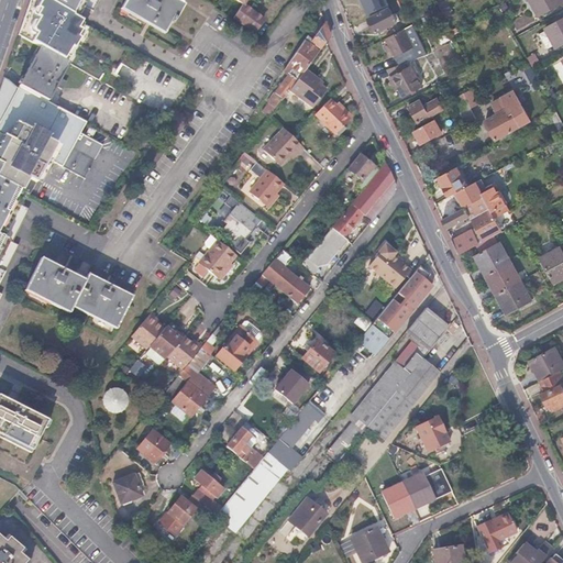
[(30,0),(18,34),(24,37),(31,20),(34,19),(35,17),(34,13),(41,0),(30,0)]
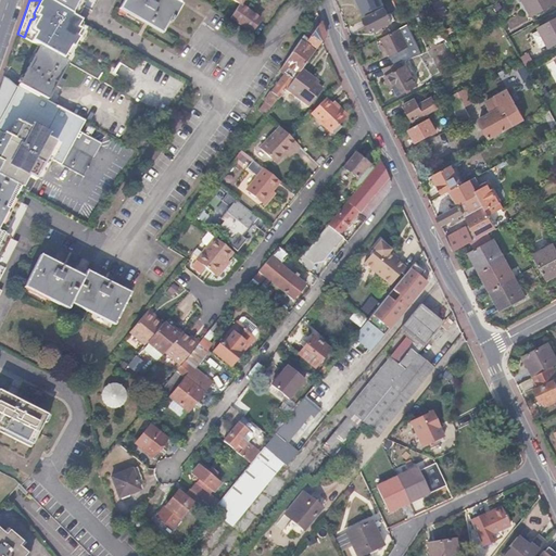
[(24,37),(39,46),(62,59),(83,22),(71,14),(46,0),(40,0),(34,13),(35,16),(34,19),(30,20),(24,37)]
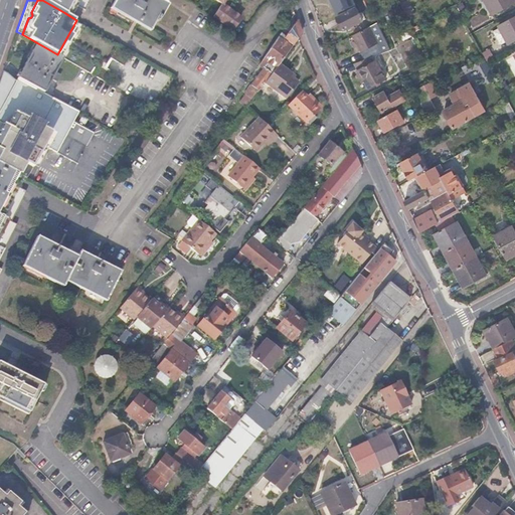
[(42,0),(65,13),(71,2),(83,9),(88,0),(42,0)]
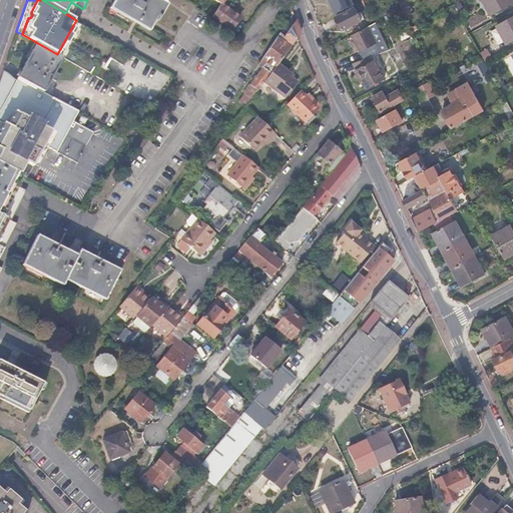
[(166,1),(164,0),(113,0),(109,7),(111,7),(112,5),(149,27),(148,29),(149,30),(155,20),(157,21),(161,16),(158,14),(166,1)]
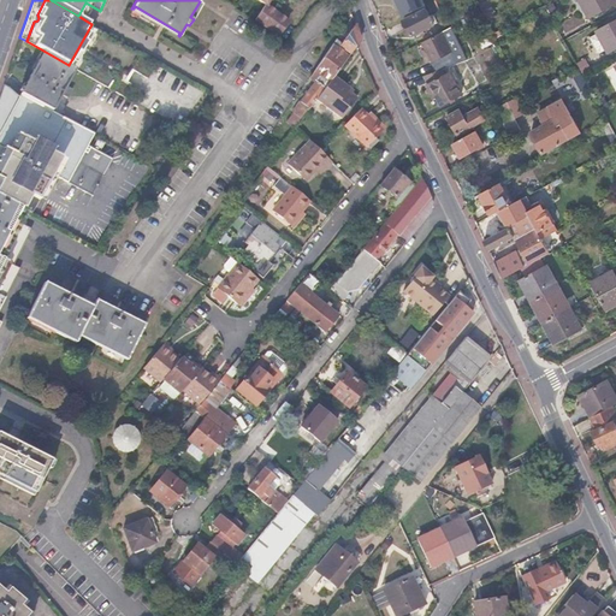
[(615,1),(615,0),(580,0),(590,17),(615,1)]
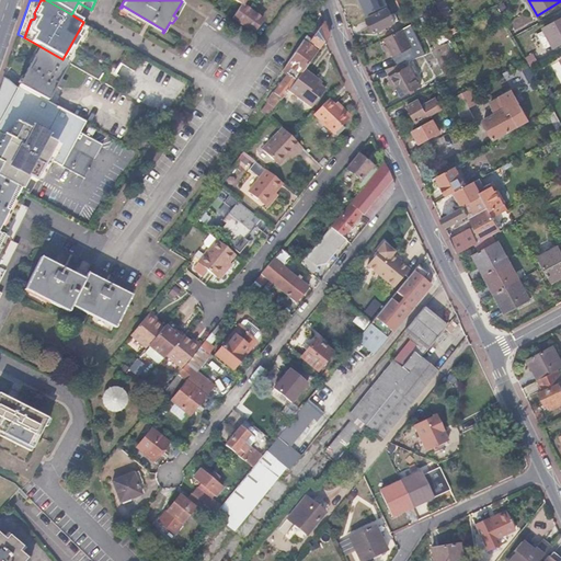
[(252,12),(242,4),(232,18),(231,18),(252,33),(262,20),(252,12)]
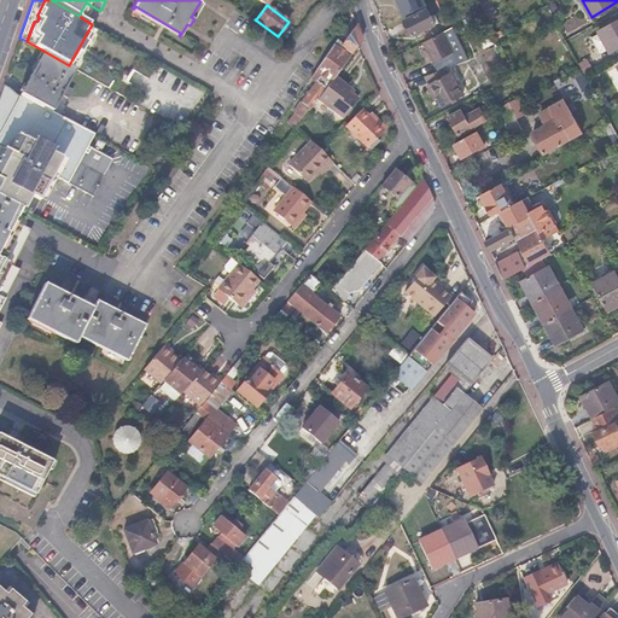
[(431,16),(427,9),(404,19),(413,35),(436,24),(435,21),(438,19),(436,13),(431,16)]
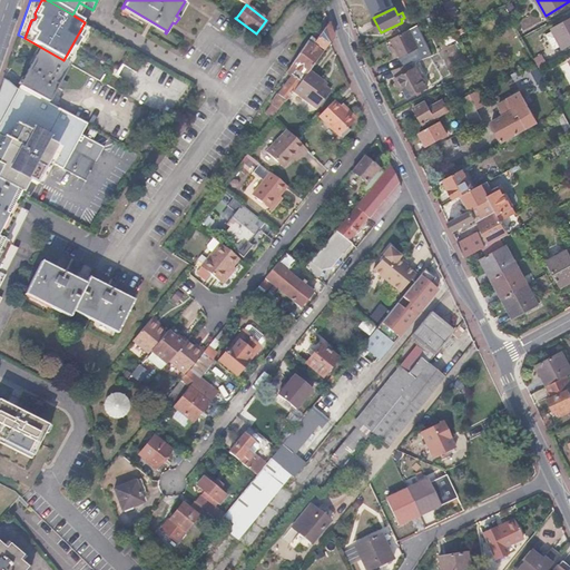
[(569,42),(569,18),(552,28),(562,47),(569,42)]
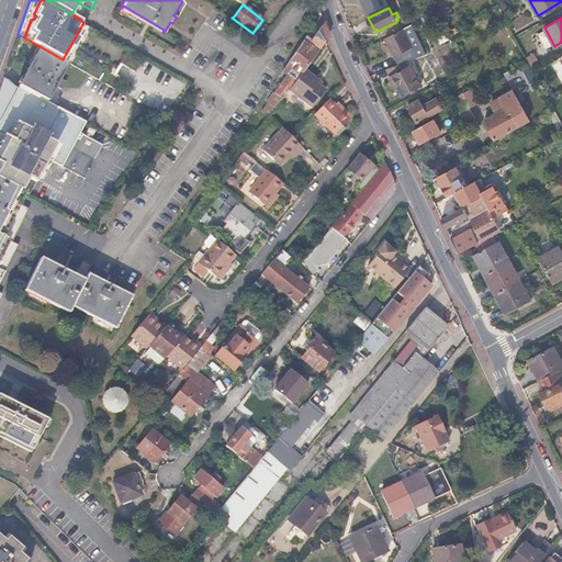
[(304,69),(325,42),(328,37),(323,22),(311,40),(307,42),(303,41),(287,64),(290,66),(288,69),(290,71),(268,102),(276,108),(289,89),(304,69)]
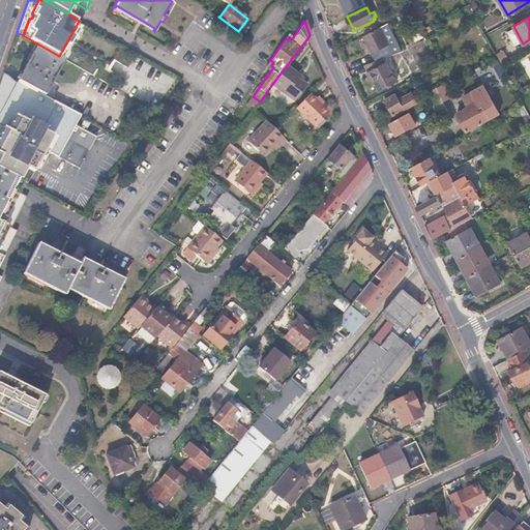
[(391,54),(392,54),(396,52),(395,51),(400,49),(396,43),(400,42),(390,23),(386,24),(387,27),(383,28),(391,46),(388,48),(391,54)]
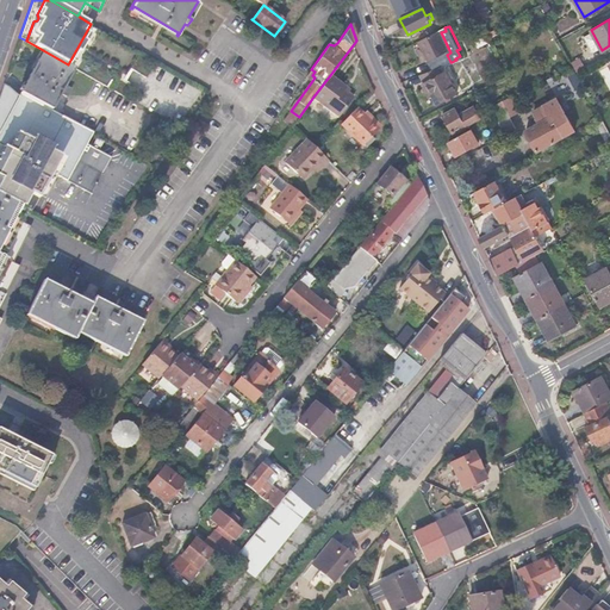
[(43,50),(20,93),(51,110),(74,68),(68,64),(43,50)]
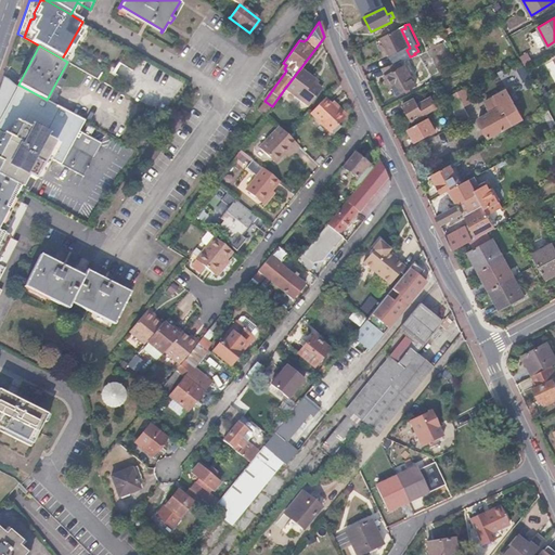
[(397,62),(382,68),(386,76),(401,67),(397,62)]
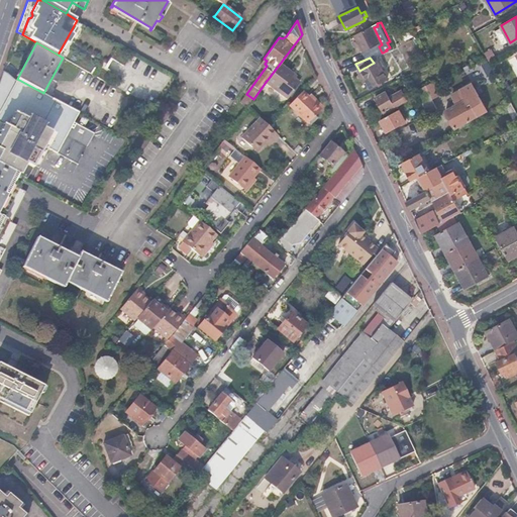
[(374,63),(359,71),(358,71),(365,81),(367,81),(371,88),(388,78),(378,61),(374,63)]
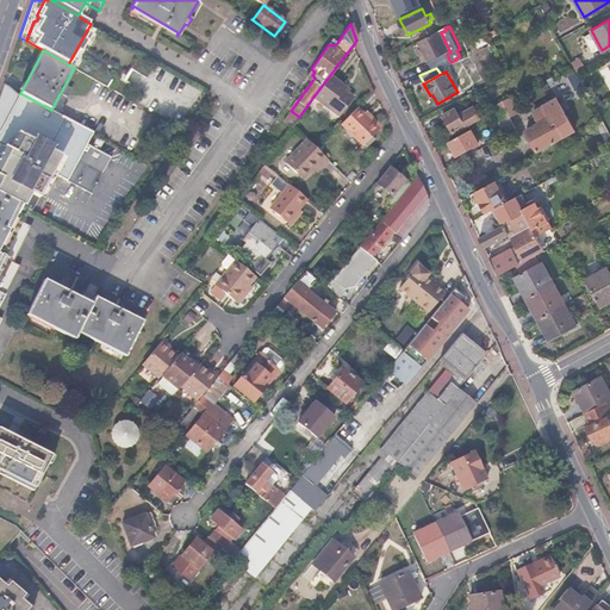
[(330,75),(313,97),(340,116),(353,98),(342,89),(344,86),(330,75)]
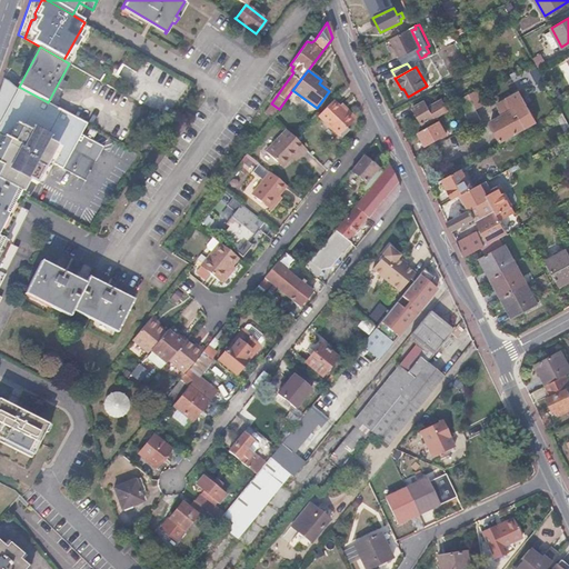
[(3,78),(0,87),(0,133),(11,140),(8,149),(32,160),(36,153),(48,160),(85,180),(99,156),(81,146),(86,137),(81,135),(87,123),(48,102),(19,87),(3,78)]
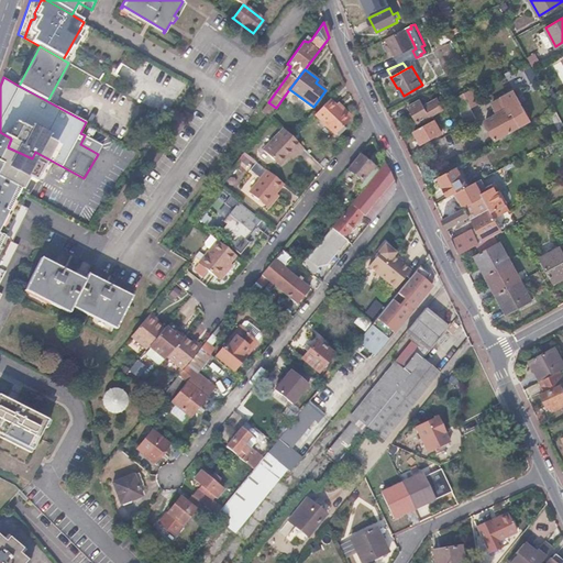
[(472,88),(463,92),(466,99),(470,107),(479,102),(473,89),(472,88)]
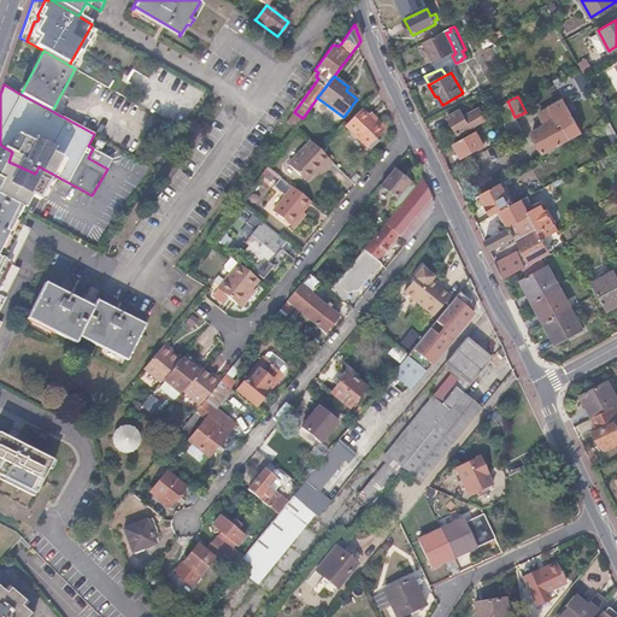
[(532,131),(542,152),(581,131),(563,99),(539,112),(546,124),(532,131)]
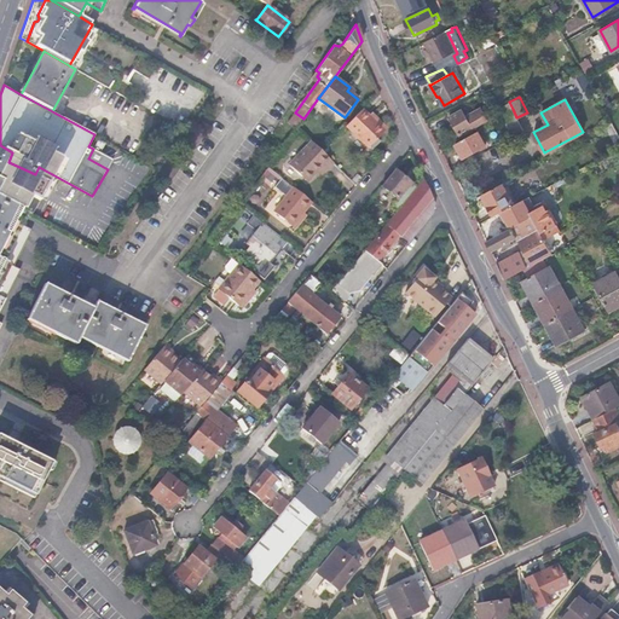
[(368,117),(359,109),(343,126),(365,146),(381,129),(368,117)]
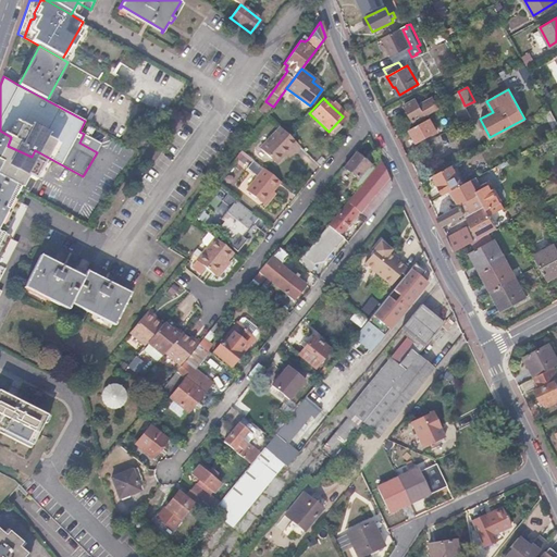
[(452,103),(461,123),(471,118),(467,109),(465,106),(461,98),(452,103)]
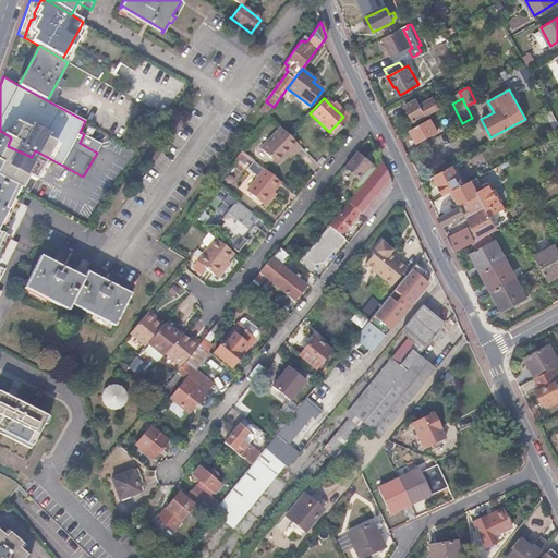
[(439,107),(435,99),(421,107),(415,99),(405,105),(415,121),(439,107)]
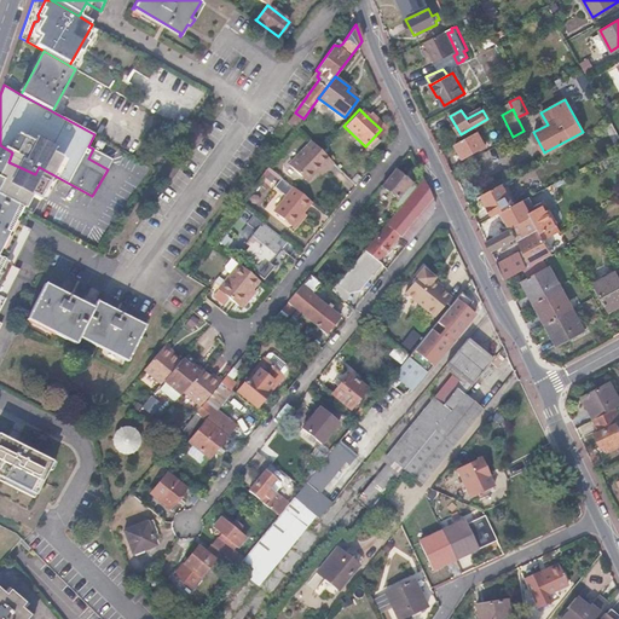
[(368,117),(381,129),(383,127),(371,115),(368,117)]
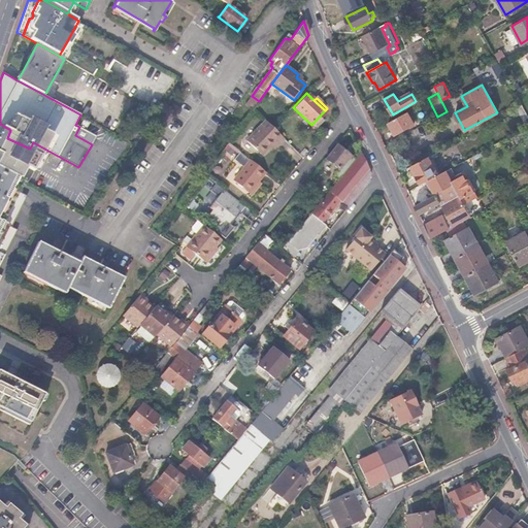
[(527,116),(522,104),(517,107),(527,126),(527,125),(527,116)]
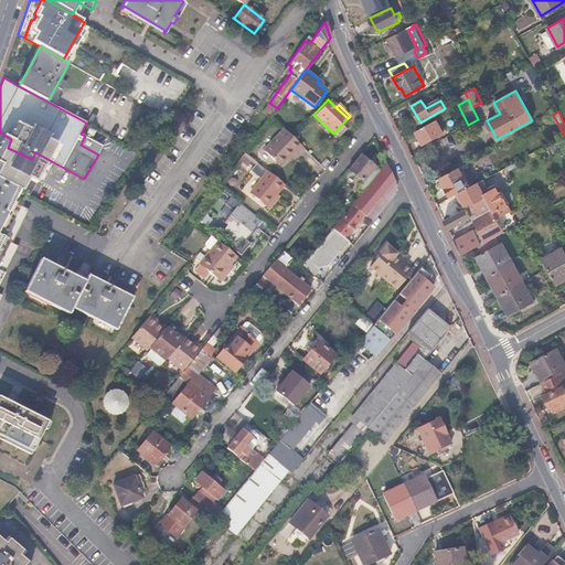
[(444,132),(437,120),(416,131),(423,144),(444,132)]
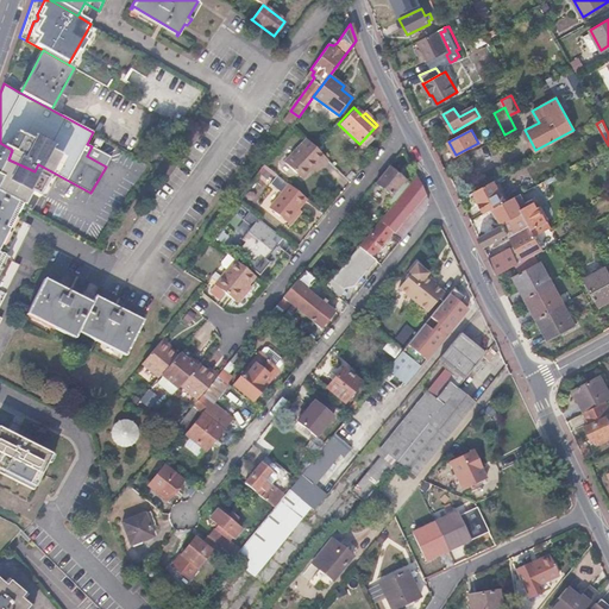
[(96,137),(92,146),(99,150),(104,140),(96,137)]
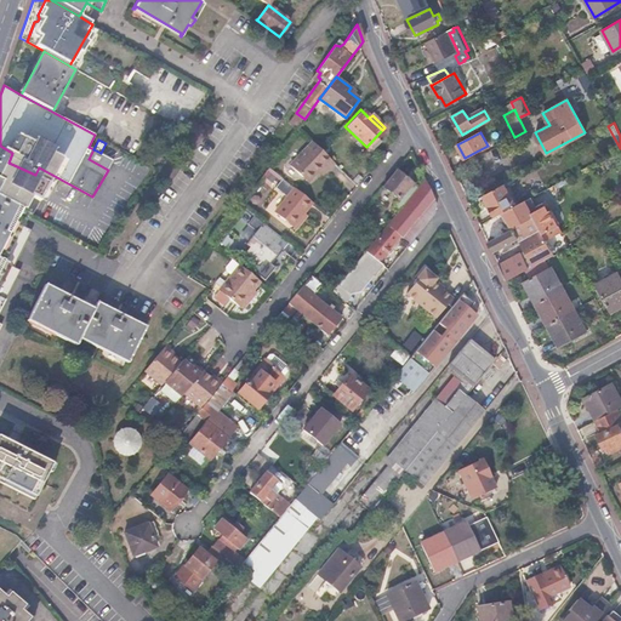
[(326,170),(332,164),(320,152),(312,142),(290,164),(307,181),(315,174),(323,166),(326,170)]
